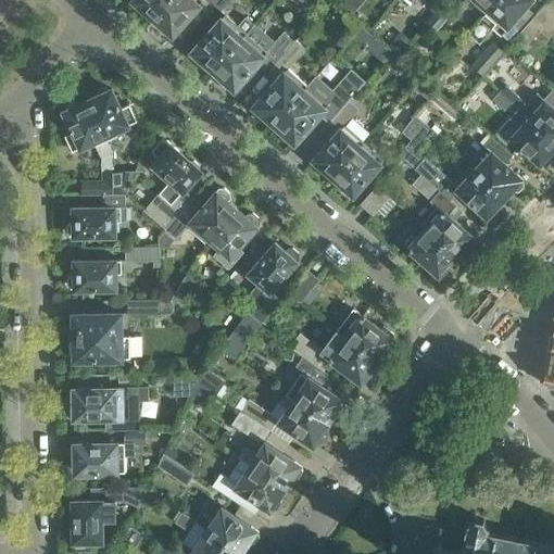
[(152,19),(167,0),(133,0),(131,1),(134,2),(135,7),(139,11),(143,11),(152,19)]
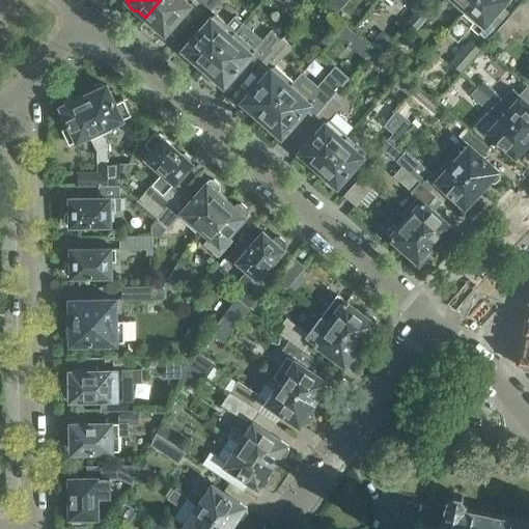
[(164,33),(192,2),(190,0),(160,0),(145,18),(152,24),(154,28),(158,32),(162,32),(164,33)]
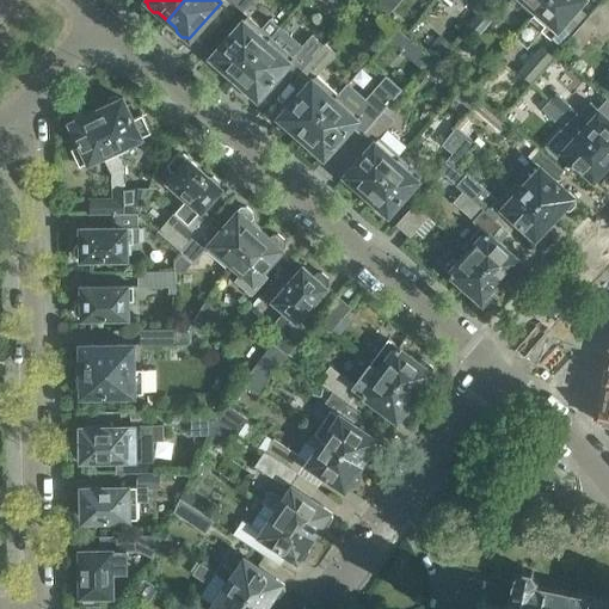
[(240,0),(234,7),(234,8),(240,13),(252,0),(240,0)]
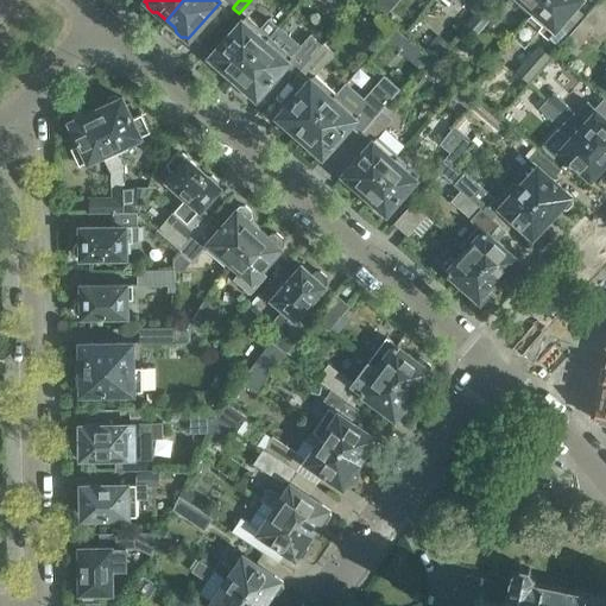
[(532,12),(542,0),(505,0),(505,1),(513,8),(519,1),(532,12)]
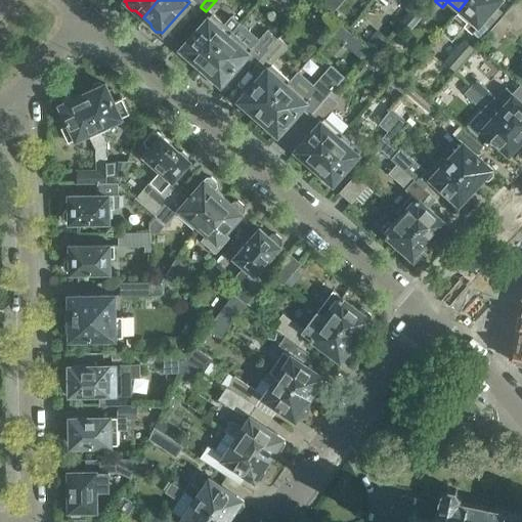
[(455,18),(464,27),(471,33),(499,0),(467,0),(459,10),(448,22),(451,24),(455,18)]
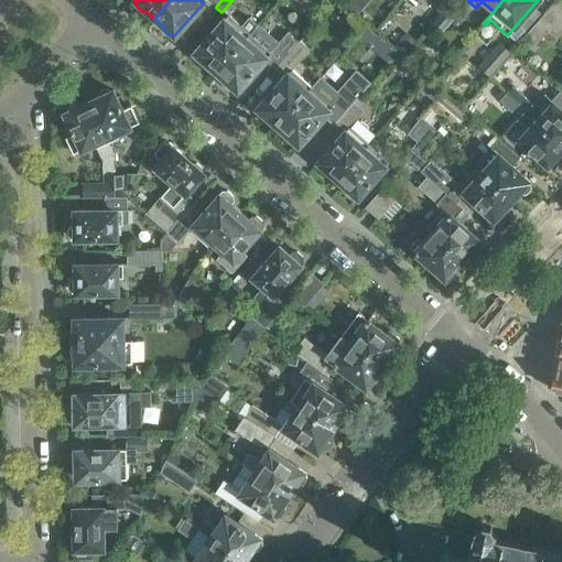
[(441,35),(456,18),(445,7),(429,25),(441,35)]
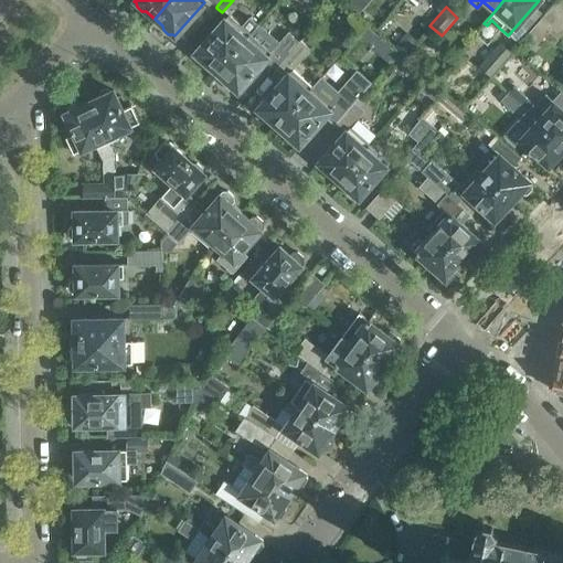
[(546,32),(555,40),(562,31),(562,17),(551,7),(534,27),(544,34),(546,32)]
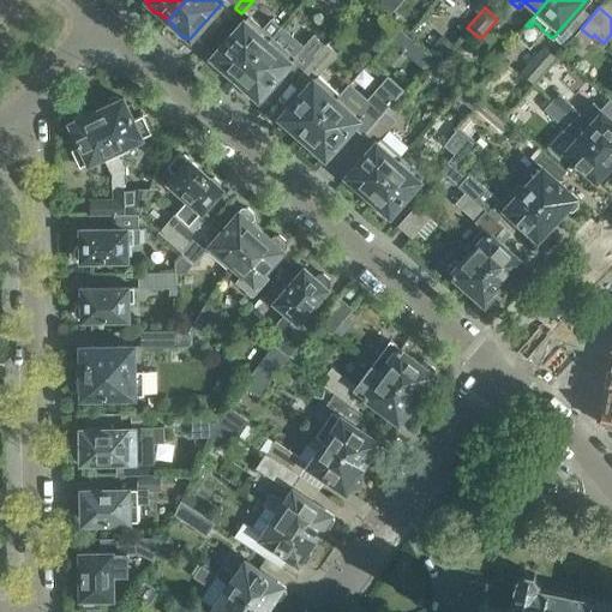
[(235,79),(271,39),(247,17),(211,58),(214,60),(214,65),(220,70),(223,70),(235,79)]
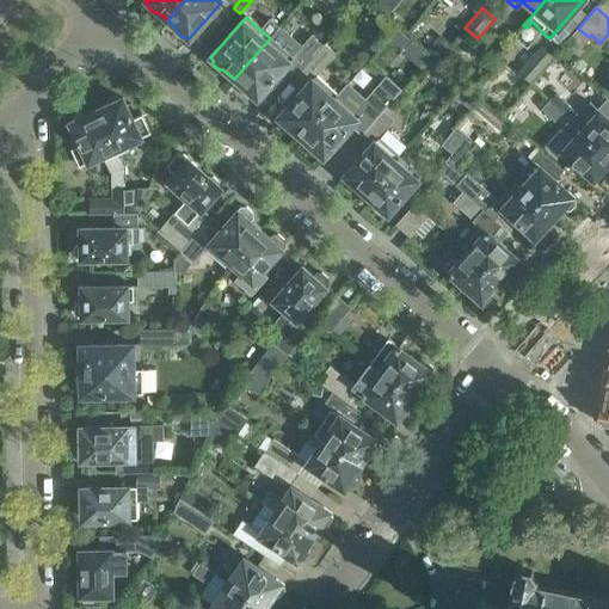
[(589,37),(578,29),(566,42),(577,51),(589,37)]
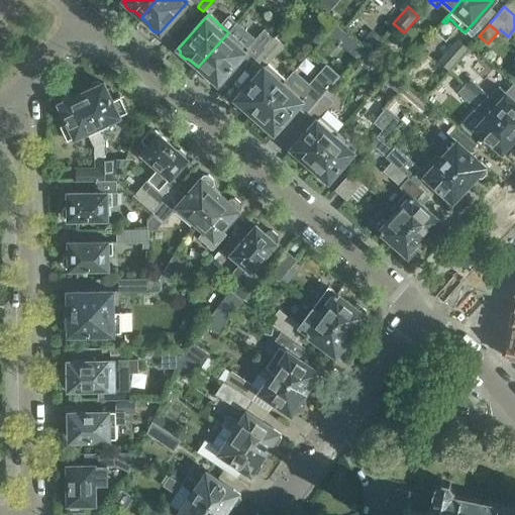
[(263,31),(246,48),(228,32),(198,67),(206,74),(206,78),(211,82),(215,82),(217,83),(241,55),(250,63),(272,39),(263,31)]
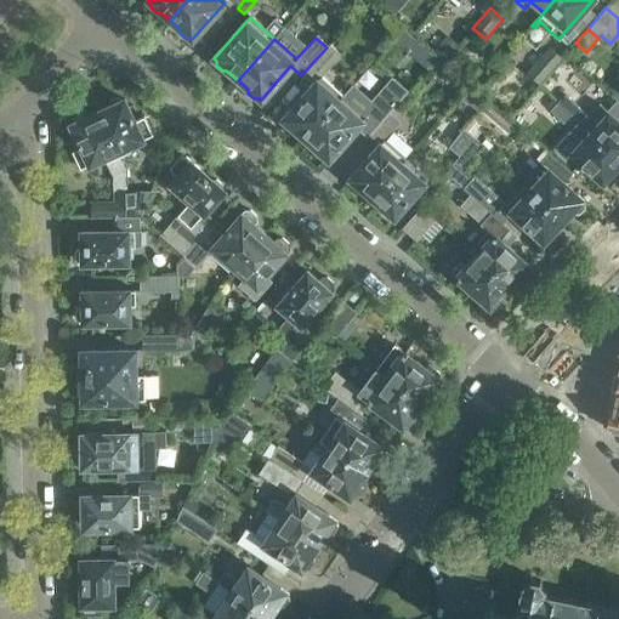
[(284,121),(285,126),(290,131),(295,130),(305,140),(342,97),(319,78),(339,56),(328,46),(327,47),(301,75),(312,85),(283,119),(284,121)]
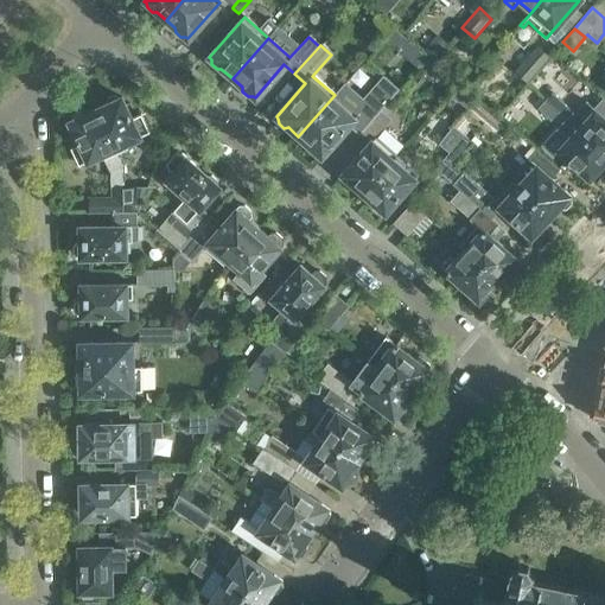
[(524,83),(547,57),(535,46),(513,72),(524,83)]
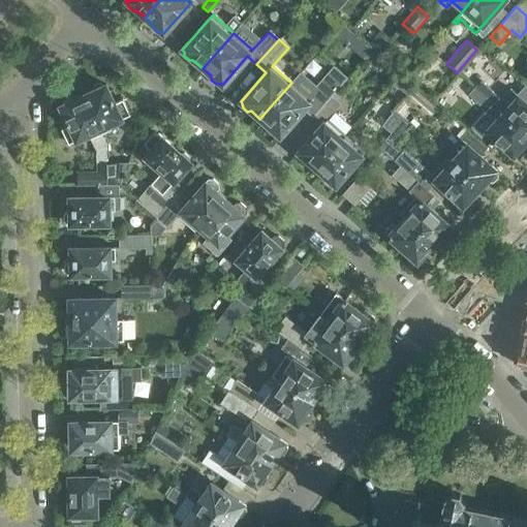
[(291,83),(259,119),(268,126),(269,130),(273,134),(277,134),(279,136),(317,92),(298,75),(291,83)]
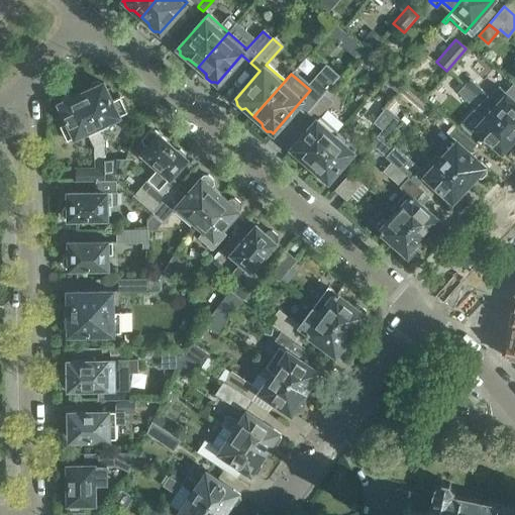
[(311,88),(321,97),(333,83),(323,75),(311,88)]
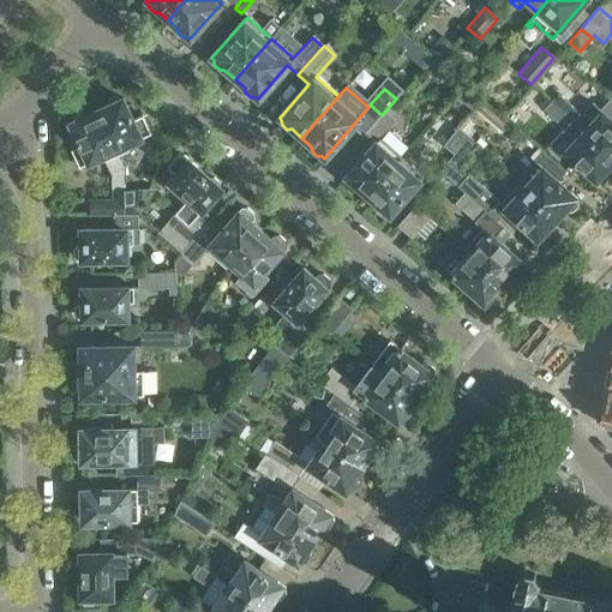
[(472,111),(483,120),(489,112),(479,103),(479,102),(463,89),(455,99),(471,112),(472,111)]
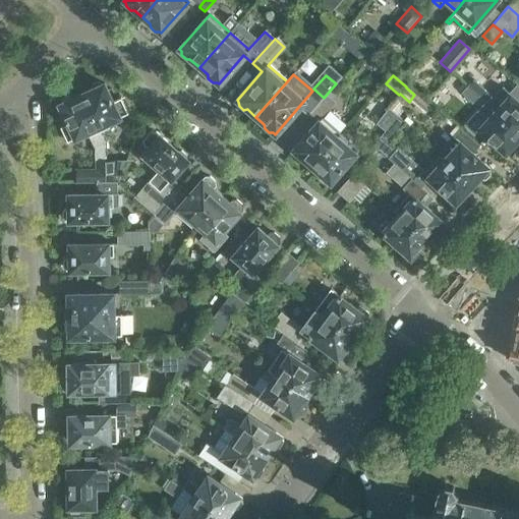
[(90,91),(80,95),(98,132),(108,127),(107,123),(126,114),(119,99),(112,103),(103,84),(101,85),(96,82),(91,85),(90,91)]
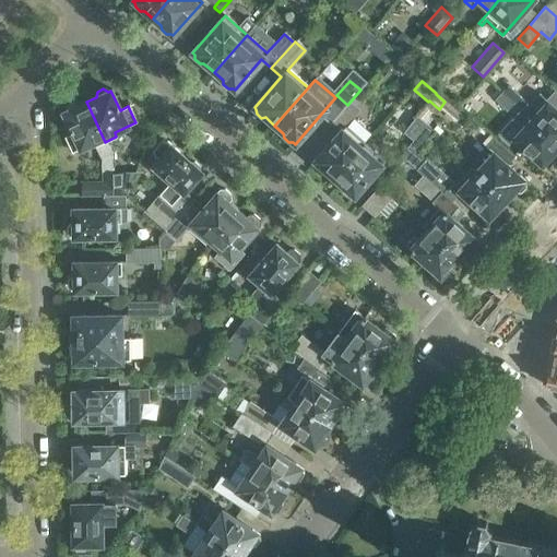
[(521,109),(556,143),(556,95),(555,93),(536,113),(516,94),(509,102),(520,111),(521,109)]
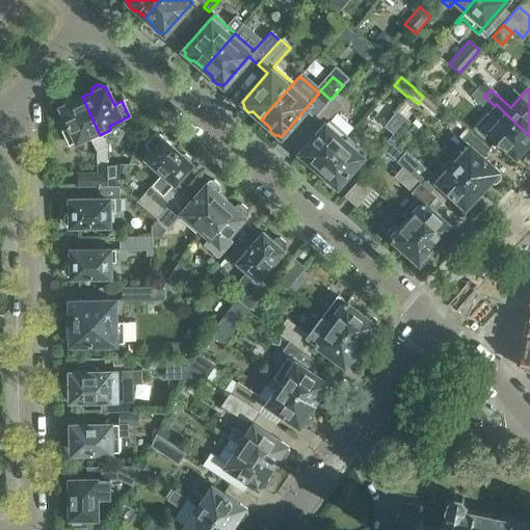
[(484,97),(476,89),(470,96),(478,103),(484,97)]
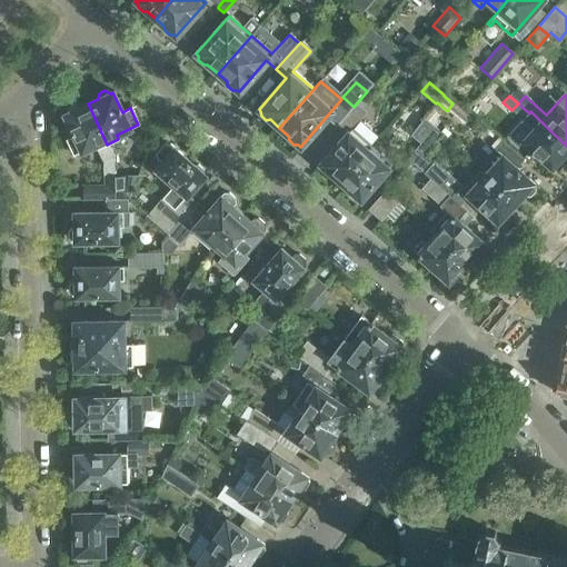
[(107,145),(88,103),(78,109),(73,106),(68,109),(67,113),(65,115),(73,135),(65,139),(72,155),(95,145),(96,149),(107,145)]
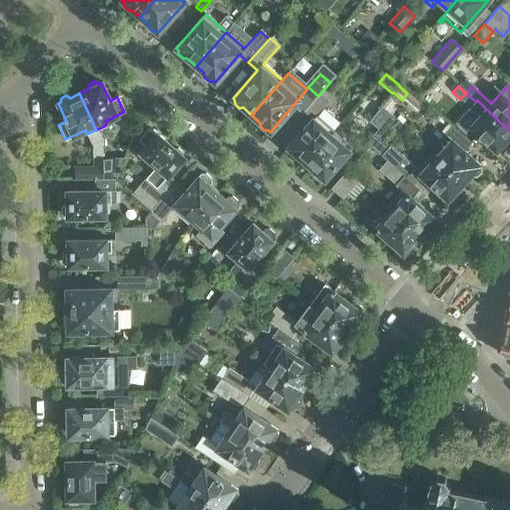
[(407,93),(402,100),(416,112),(422,106),(407,93)]
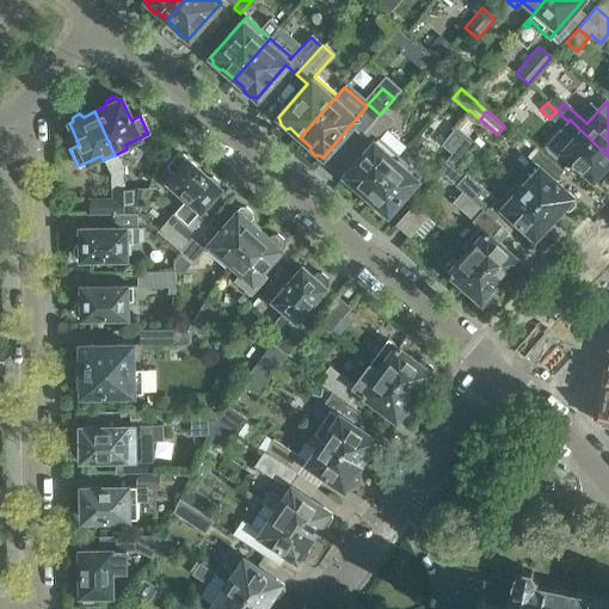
[(346,183),(351,188),(356,188),(365,196),(398,158),(377,140),(393,122),(382,112),(362,135),(373,145),(344,177),(346,178),(346,183)]
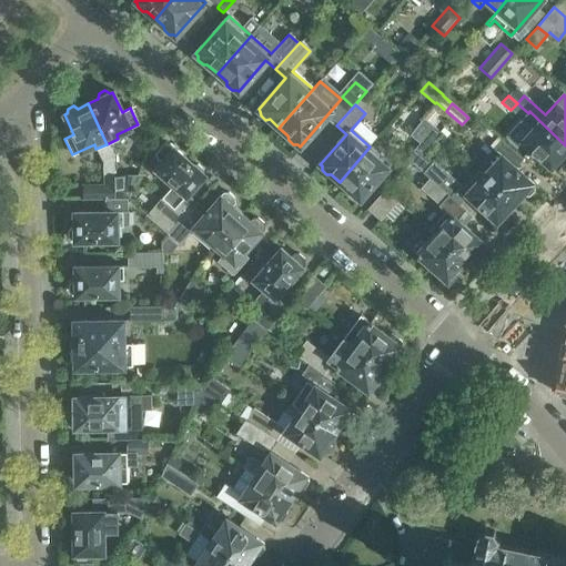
[(565,145),(529,111),(528,113),(519,122),(529,132),(521,141),(551,169),(552,167),(556,167),(562,161),(561,157),(565,150),(565,145)]
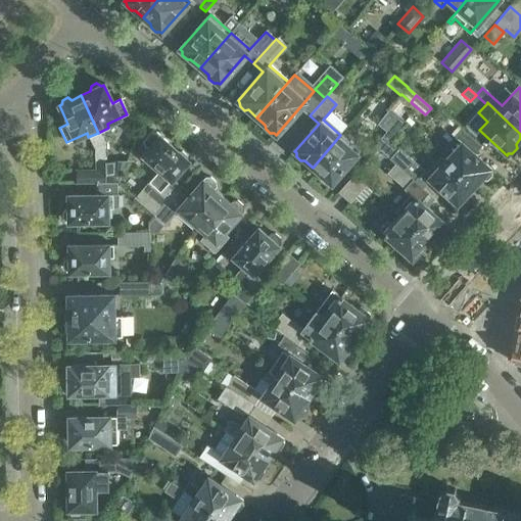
[(386,132),(396,116),(388,109),(377,125),(386,132)]
